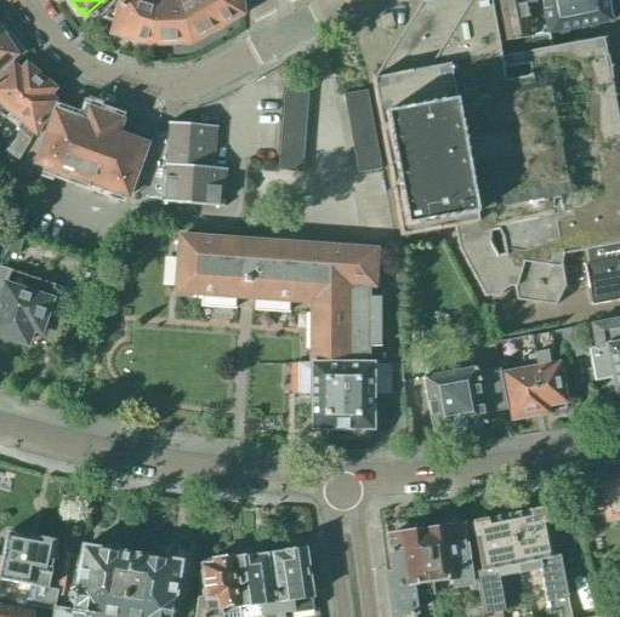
[(148,0),(113,0),(101,15),(101,16),(117,21),(113,32),(125,35),(124,38),(138,41),(141,39),(149,41),(152,32),(151,15),(152,10),(153,4),(148,0)]
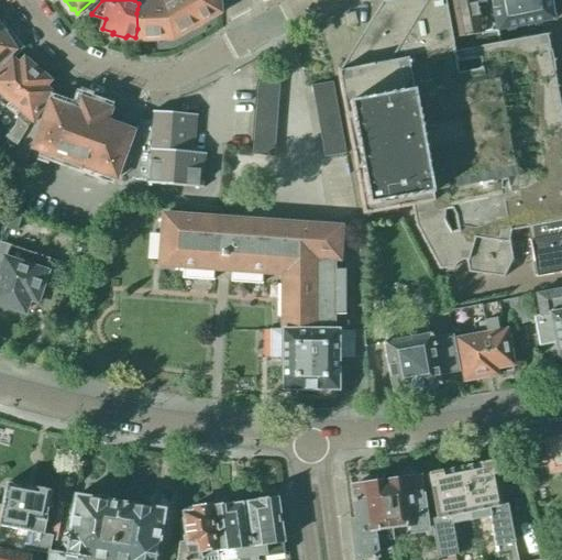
[(138,29),(135,37),(136,39),(149,37),(149,41),(161,40),(163,37),(173,37),(177,35),(179,36),(216,15),(217,13),(219,11),(220,11),(218,0),(163,0),(151,1),(151,0),(134,0),(139,3),(138,9),(136,13),(138,29)]
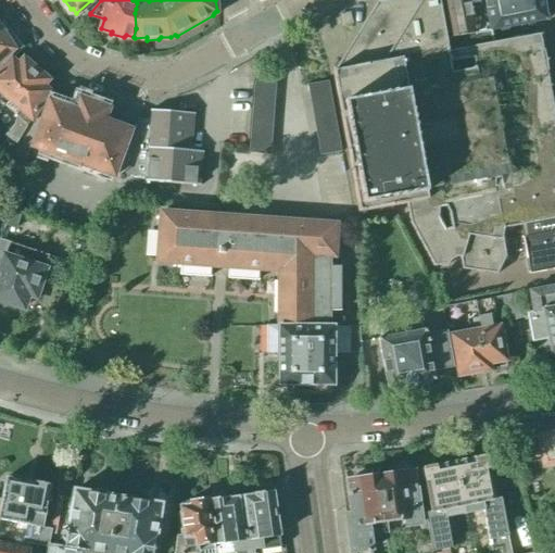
[(554,166),(549,129),(554,127),(554,93),(542,96),(540,87),(531,36),(539,35),(539,34),(513,38),(512,38),(494,41),(492,29),(449,38),(443,8),(442,0),(380,0),(378,0),(336,70),(333,70),(360,211),(407,201),(412,221),(434,264),(449,262),(453,258),(458,254),(462,254),(464,266),(499,272),(507,253),(503,235),(505,226),(525,222),(528,236),(525,237),(530,272),(554,266),(554,166)]
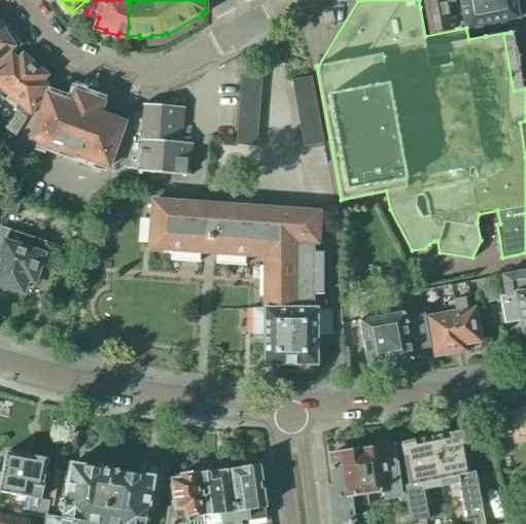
[(425,36),(466,28),(468,39),(485,36),(482,24),(519,18),(515,0),(446,0),(419,0),(420,7),(425,36)]
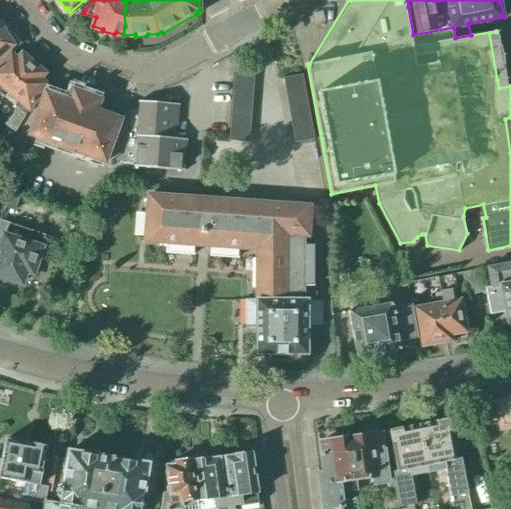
[(0,55),(13,44),(7,35),(8,34),(8,33),(9,32),(9,31),(8,30),(3,23),(2,23),(1,22),(0,22),(0,55)]
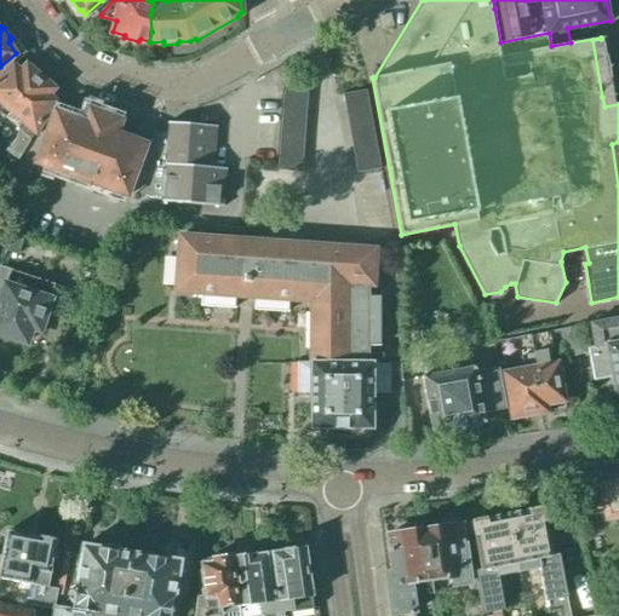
[(0,98),(12,109),(43,74),(33,65),(30,65),(28,64),(22,70),(15,64),(0,76),(0,98)]
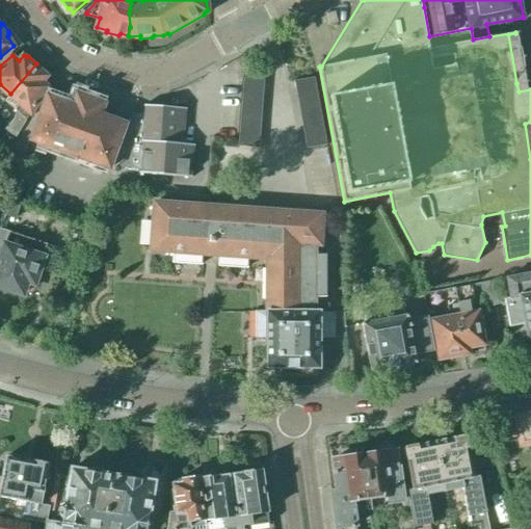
[(36,63),(10,94),(5,99),(17,108),(15,117),(6,128),(16,136),(47,87),(48,86),(42,81),(47,75),(45,73),(45,71),(36,63)]
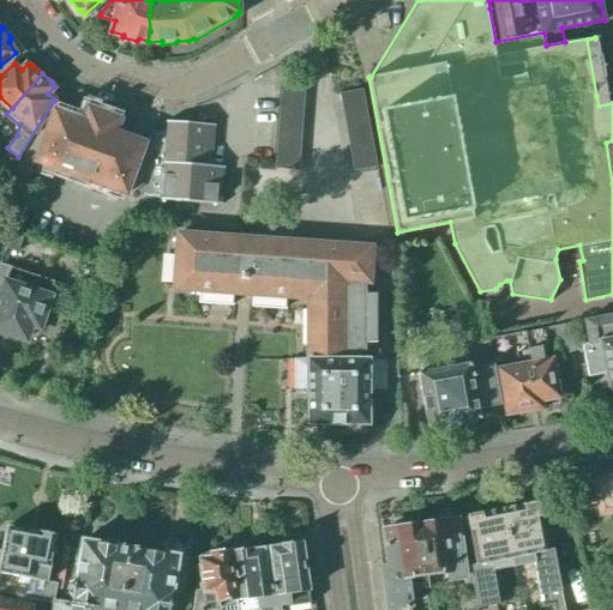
[(305,165),(307,88),(281,86),(278,164),(305,165)]
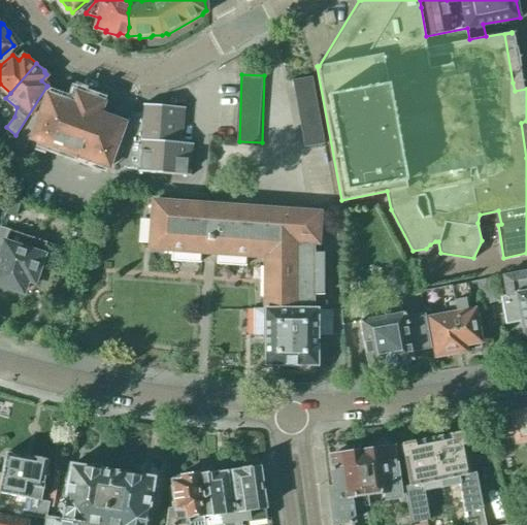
[(186,106),(143,103),(143,104),(144,104),(143,120),(131,116),(127,125),(124,124),(125,122),(100,113),(104,101),(76,91),(72,103),(47,94),(31,137),(109,166),(112,156),(121,159),(120,161),(122,165),(140,166),(140,168),(138,168),(138,170),(192,174),(192,173),(191,172),(193,143),(194,143),(194,142),(183,141),(185,107),(186,107),(186,106)]
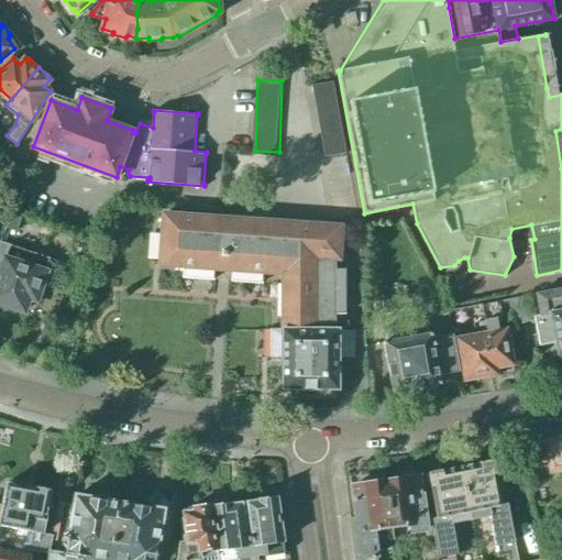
[(284,273),(283,329),(337,329),(335,313),(350,313),(350,287),(350,267),(339,267),(339,254),(342,255),(344,222),(164,209),(161,263),(184,265),(184,276),(215,278),(215,267),(233,268),(232,280),(263,283),(264,272),(284,273)]
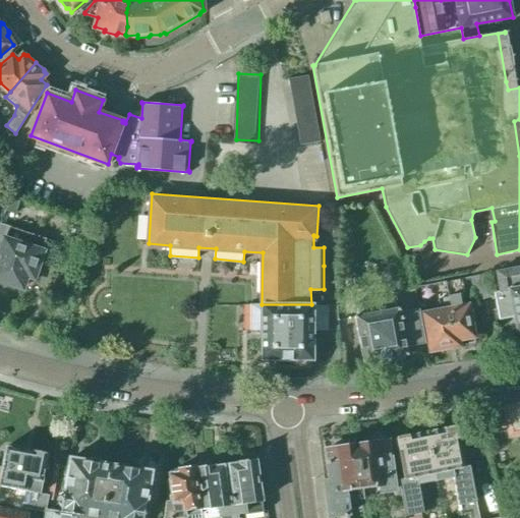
[(4,213),(13,216),(19,197),(10,194),(4,213)]
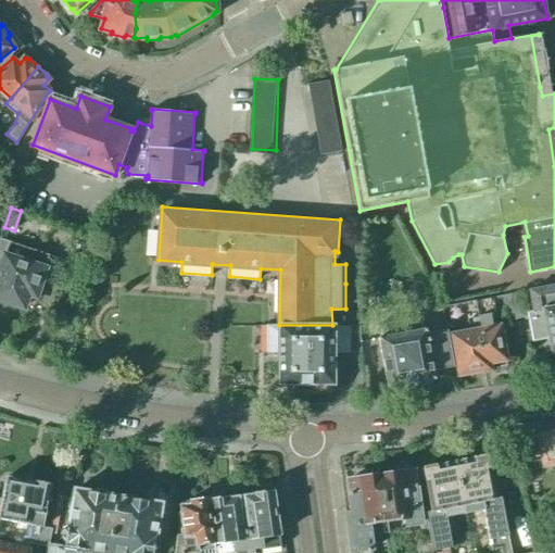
[(37,296),(40,283),(43,281),(46,276),(45,272),(46,267),(46,266),(49,265),(51,260),(49,256),(50,253),(1,237),(0,239),(0,259),(3,261),(0,269),(0,302),(7,304),(8,301),(25,306),(29,293),(37,296)]
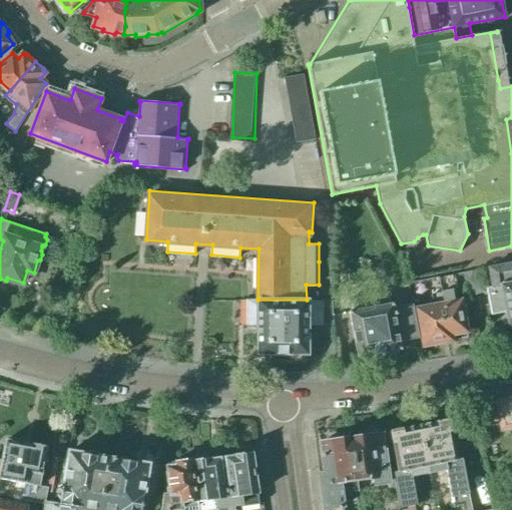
[(511,262),(489,267),(492,286),(488,287),(488,288),(487,288),(492,313),(506,311),(509,324),(511,326),(511,262)]
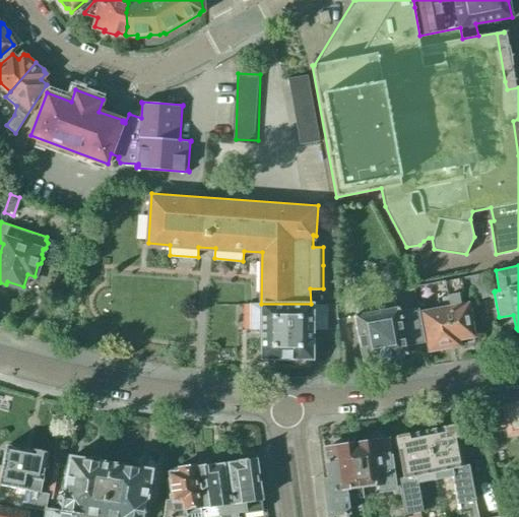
[(470,275),(474,298),(491,296),(487,272),(470,275)]
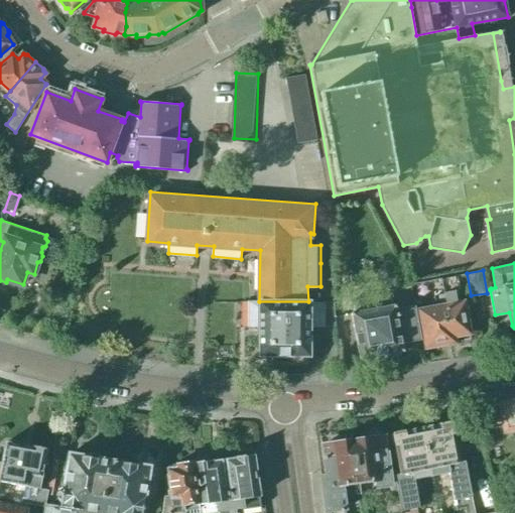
[(468,296),(471,295),(467,273),(440,278),(443,293),(445,293),(454,342),(471,339),(467,315),(471,315),(468,296)]
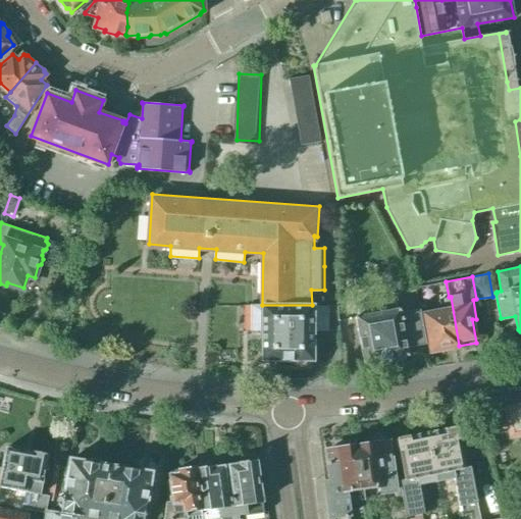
[(399,303),(398,297),(357,303),(359,320),(357,320),(364,363),(409,355),(409,352),(427,348),(419,300),(399,303)]
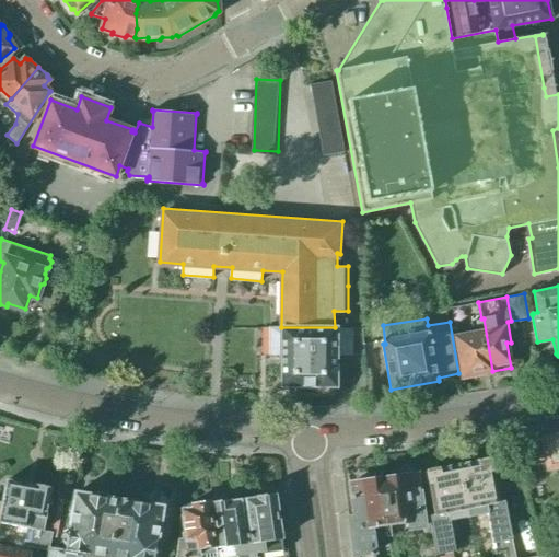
[(464,376),(492,371),(484,318),(481,318),(473,321),(474,328),(479,327),(480,333),(456,336),(464,376)]
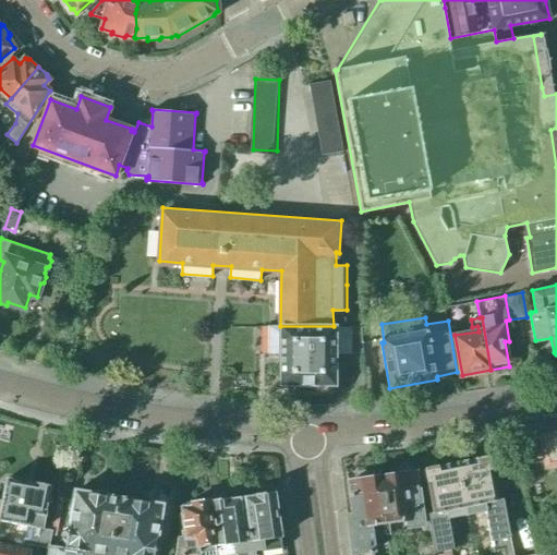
[(336,326),(334,326),(280,326),(269,327),(269,352),(280,352),(280,385),(335,385),(335,352),(352,352),(352,327),(336,327),(336,326)]
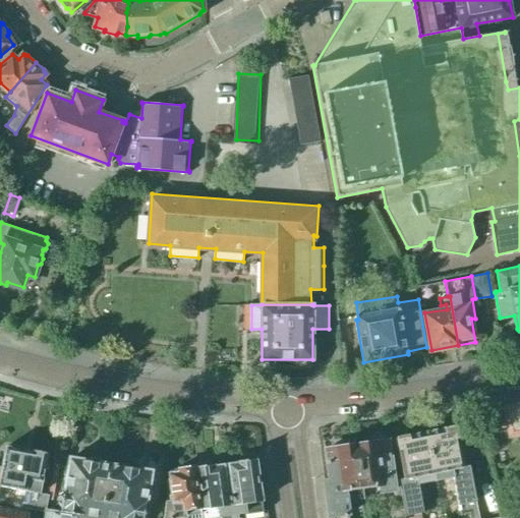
[(519,402),(504,405),(506,417),(507,426),(508,437),(519,434),(519,402)]
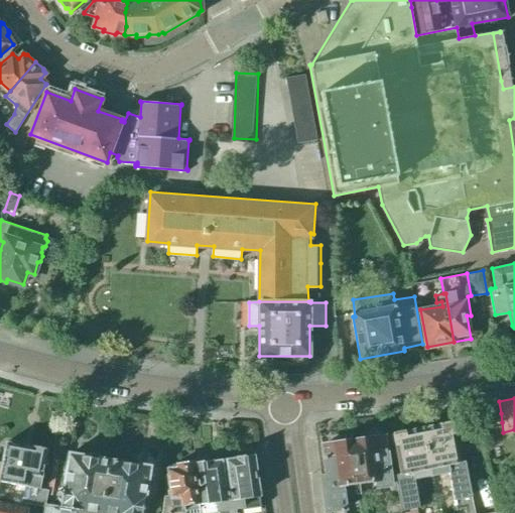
[(501,413),(492,414),(493,423),(502,422),(501,413)]
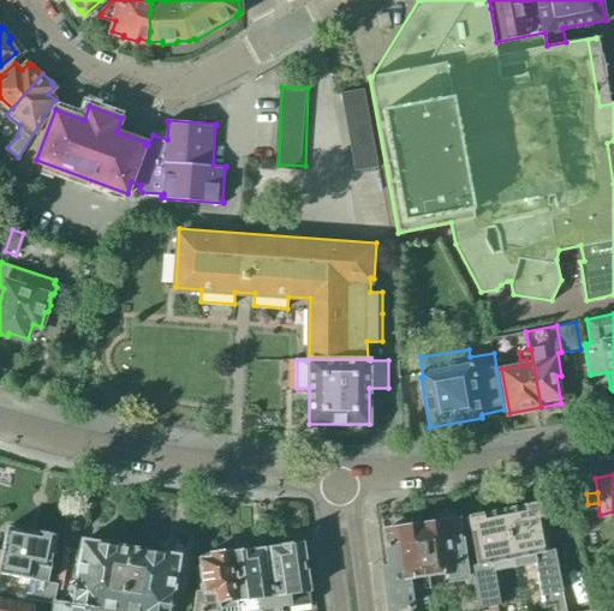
[(505,509),(514,565),(536,562),(542,594),(543,605),(555,603),(556,610),(566,610),(555,549),(549,550),(540,503),(505,509)]
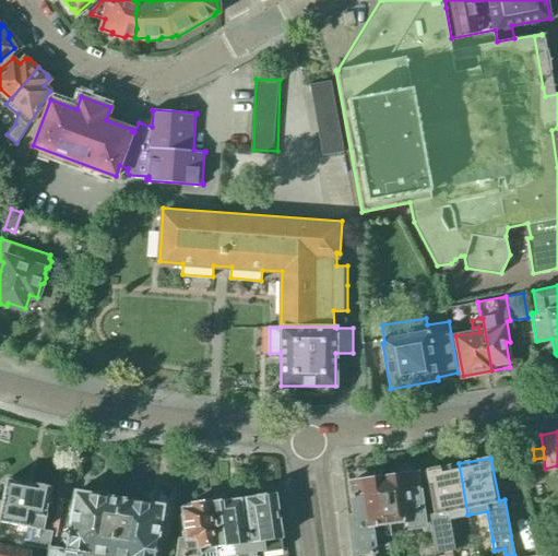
[(449,519),(467,515),(459,463),(426,470),(434,512),(429,513),(436,552),(436,555),(453,555),(452,548),(454,548),(449,519)]
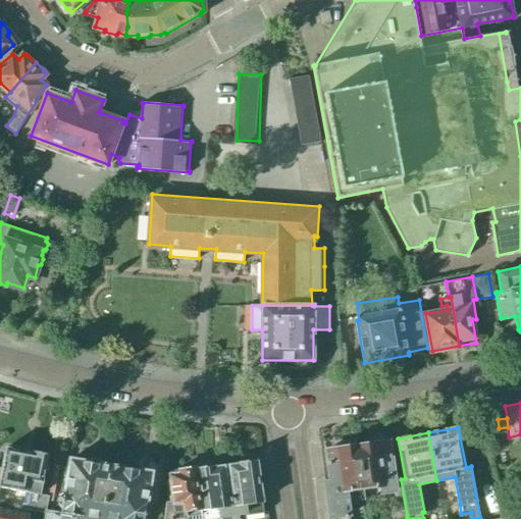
[(381,486),(382,491),(394,490),(395,497),(402,495),(401,485),(396,486),(389,442),(373,444),(372,440),(362,443),(362,445),(358,446),(364,488),(381,486)]
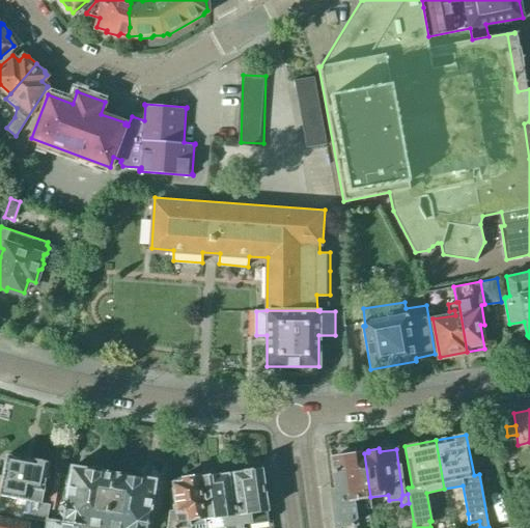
[(370,497),(364,453),(360,453),(360,451),(349,452),(349,455),(332,457),(337,490),(332,490),(336,527),(356,527),(354,509),(372,507),(370,497)]
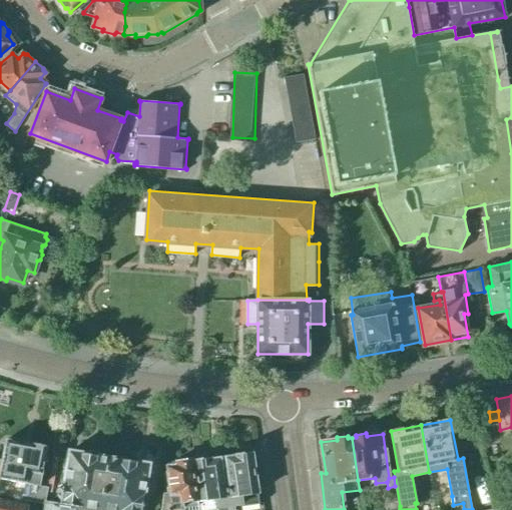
[(6,439),(0,471),(0,477),(21,482),(19,490),(20,491),(20,490),(24,491),(23,499),(45,504),(48,487),(40,485),(48,446),(31,443),(31,444),(6,439)]
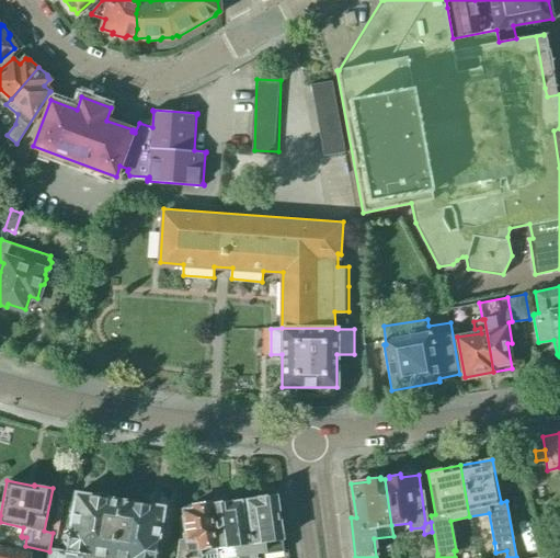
[(249,536),(251,557),(259,557),(260,557),(258,557),(256,551),(264,550),(264,553),(284,549),(283,538),(276,493),(274,493),(270,489),(261,490),(258,496),(255,496),(255,498),(246,500),(251,536),(249,536)]
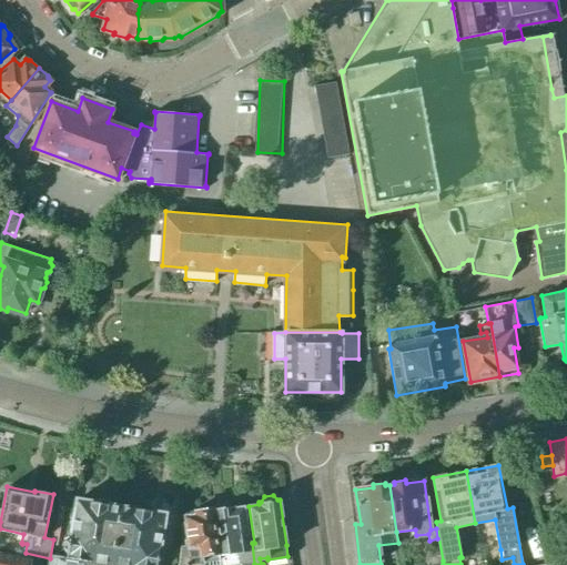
[(111,564),(121,506),(110,504),(110,503),(109,501),(108,500),(107,500),(104,498),(103,500),(102,500),(101,500),(100,501),(99,503),(77,498),(71,536),(66,540),(64,548),(68,554),(68,556),(57,555),(54,564),(111,564)]
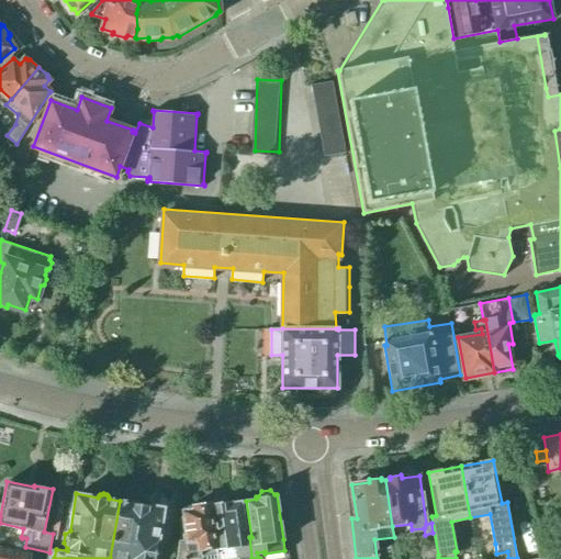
[(251,558),(249,537),(247,537),(242,501),(232,502),(232,501),(229,501),(225,496),(216,498),(213,503),(212,503),(220,558),(219,558),(225,558),(239,557),(239,556),(246,555),(246,558),(251,558)]
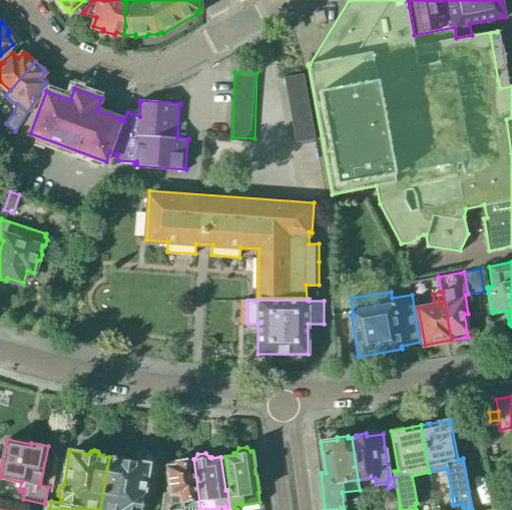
[(144,509),(146,509),(147,501),(150,498),(155,467),(148,466),(149,463),(129,460),(129,459),(128,458),(128,457),(127,456),(126,456),(125,455),(123,455),(121,456),(120,457),(119,458),(109,457),(100,509),(144,509)]
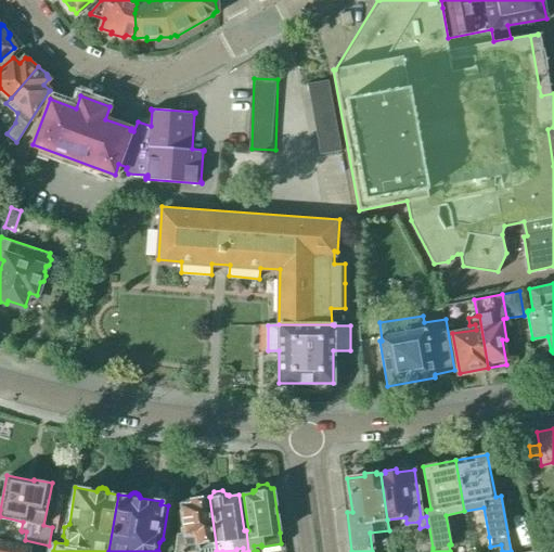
[(216,551),(217,551),(209,497),(190,500),(190,503),(181,504),(182,511),(181,511),(183,528),(182,528),(182,534),(178,535),(176,551),(216,551)]
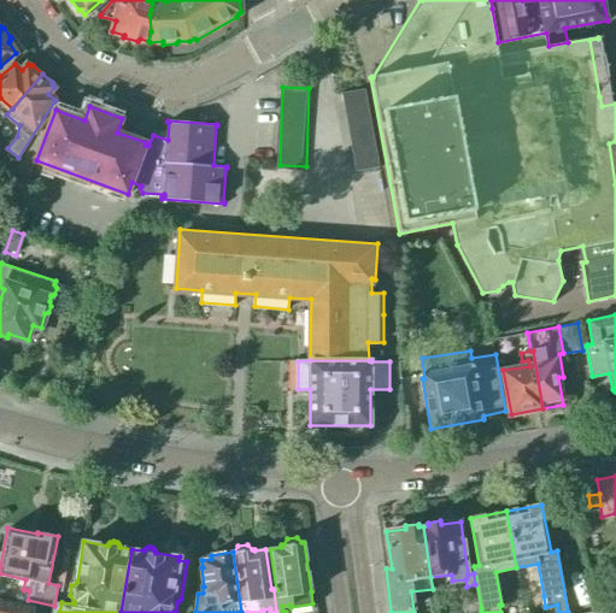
[(31,612),(34,607),(0,599),(0,612),(31,612)]
